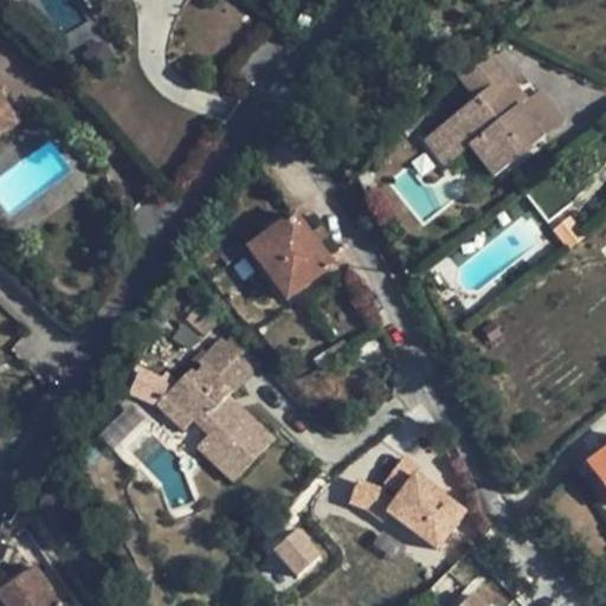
[(476,98),(424,140),(446,167),(470,148),(481,140),(505,171),(546,137),(521,107),(528,101),(488,52),(459,79),(476,98)]
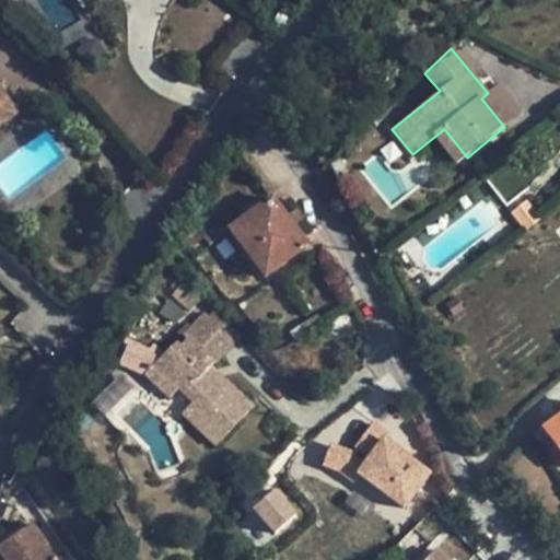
[(481,98),(504,127),(524,112),(500,82),(488,93),(481,98)]
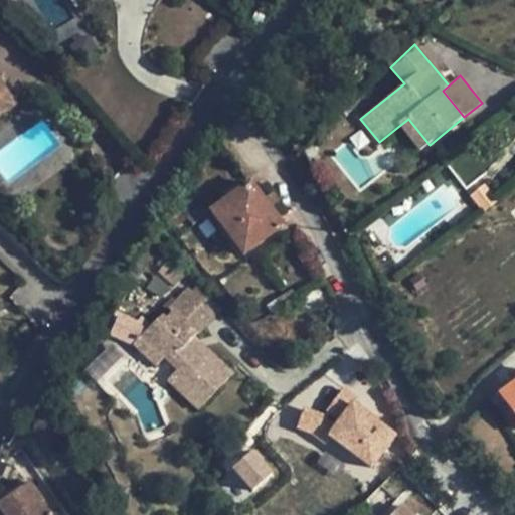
[(15,106),(6,93),(0,97),(0,110),(1,112),(3,114),(15,106)]
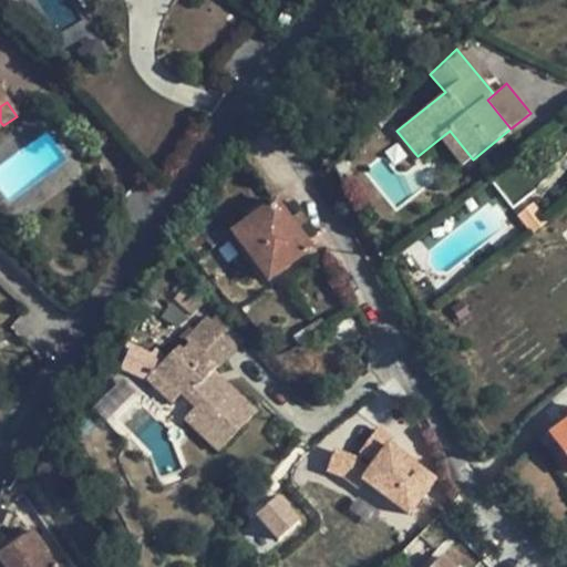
[(463,167),(473,160),(450,131),(440,138),(463,167)]
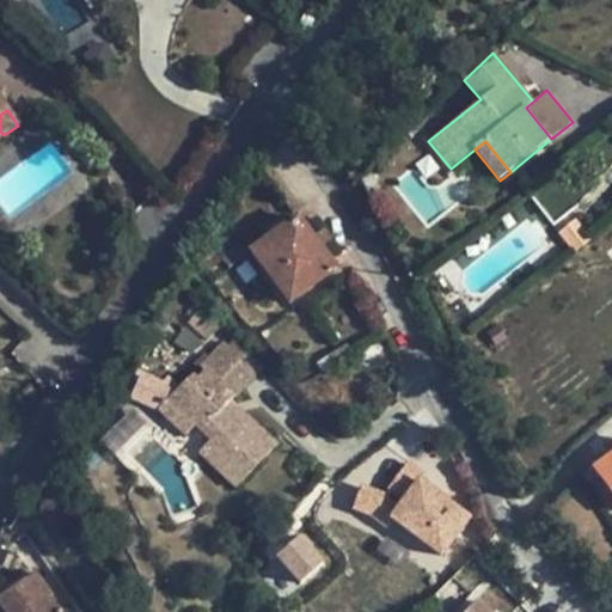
[(337,269),(298,218),(250,252),(289,305),(337,269)]
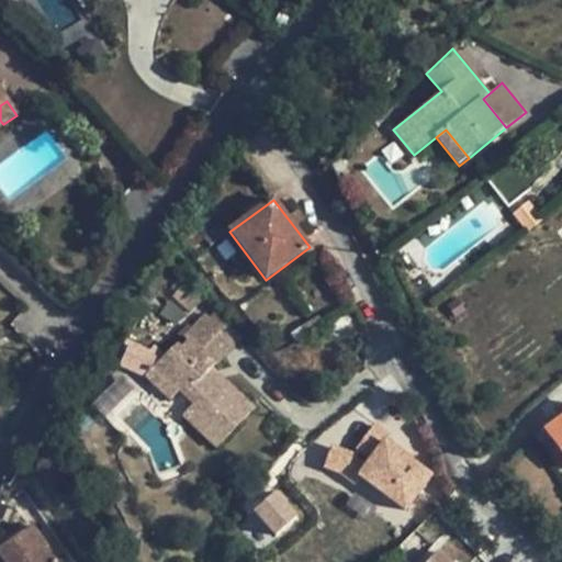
[(544,220),(529,201),(513,214),(528,233),(544,220)]
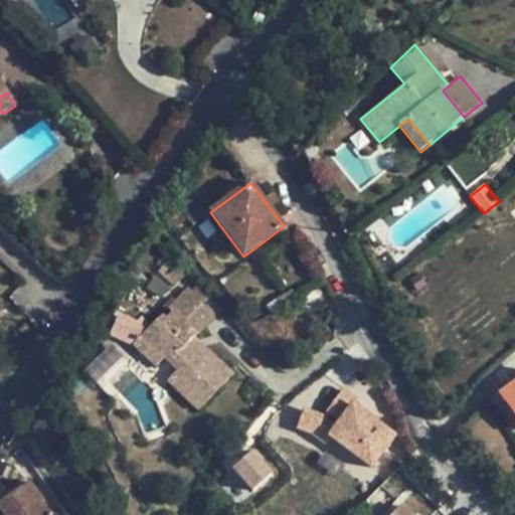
[(198,209),(187,197),(177,207),(186,218),(198,209)]
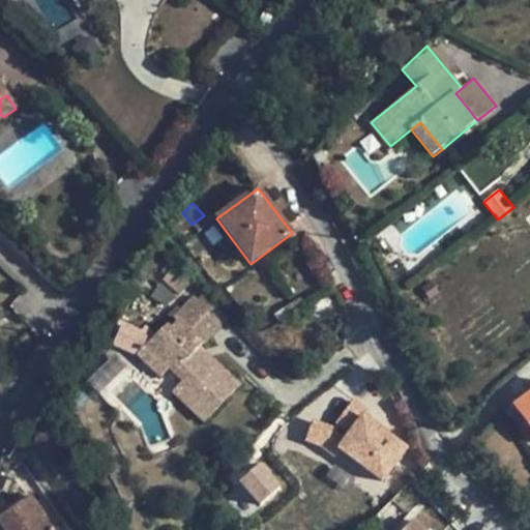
[(204,215),(192,225),(198,233),(212,222),(206,213),(204,215)]
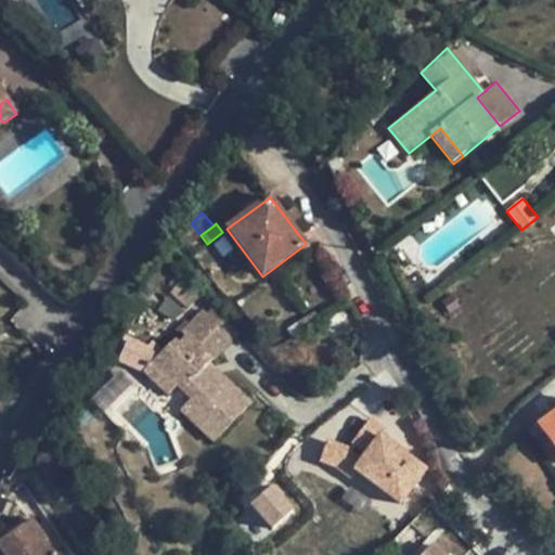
[(202,293),(184,276),(171,291),(189,307),(202,293)]
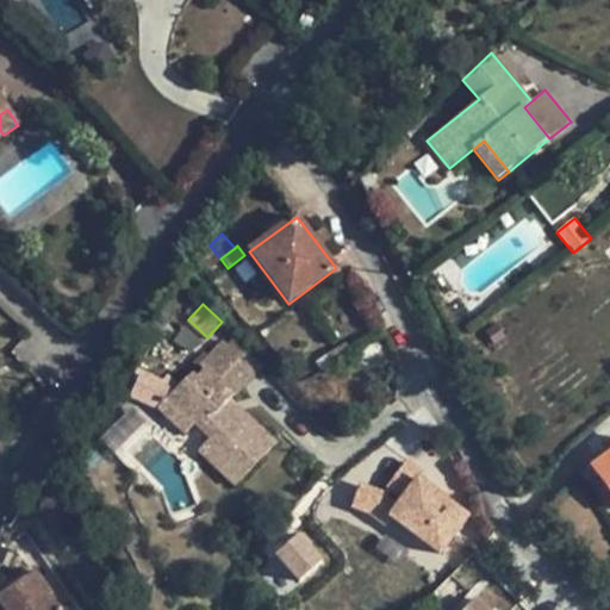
[(212,341),(226,327),(222,322),(207,337),(212,341)]
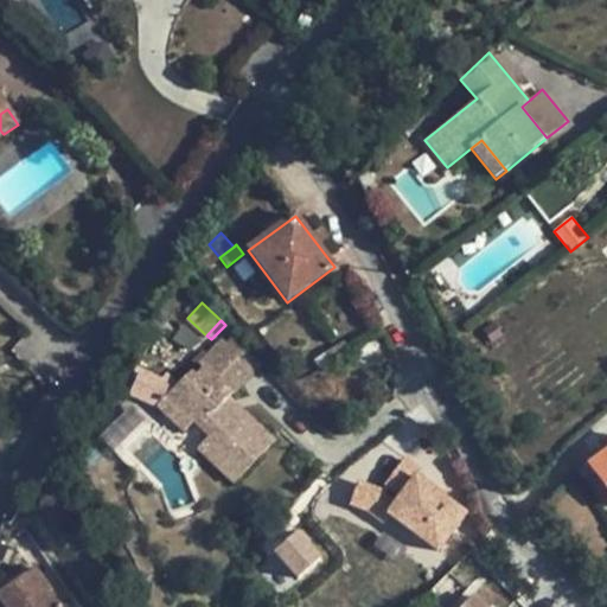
[(261,360),(235,334),(212,358),(240,384),(261,360)]
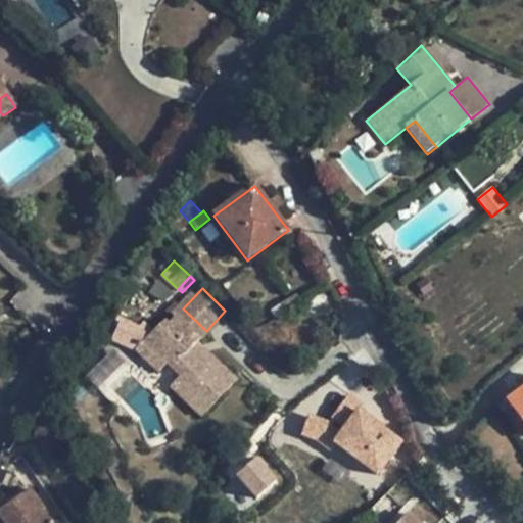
[(165,323),(154,334),(149,340),(137,352),(157,372),(165,364),(181,378),(172,388),(200,416),(234,380),(195,343),(206,331),(183,308),(169,325),(165,323)]
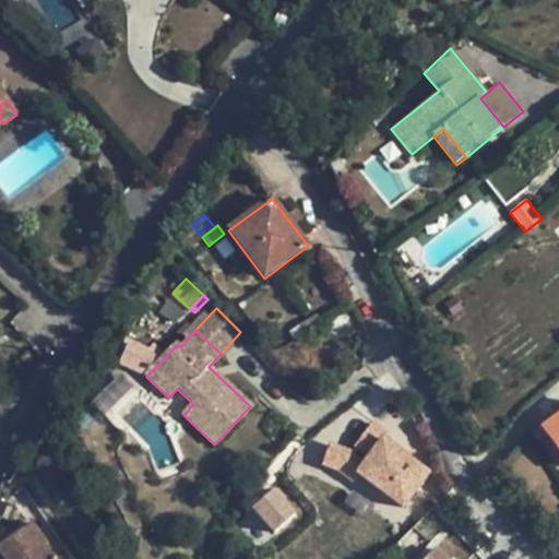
[(159,364),(147,352),(129,344),(120,367),(146,377),(159,364)]
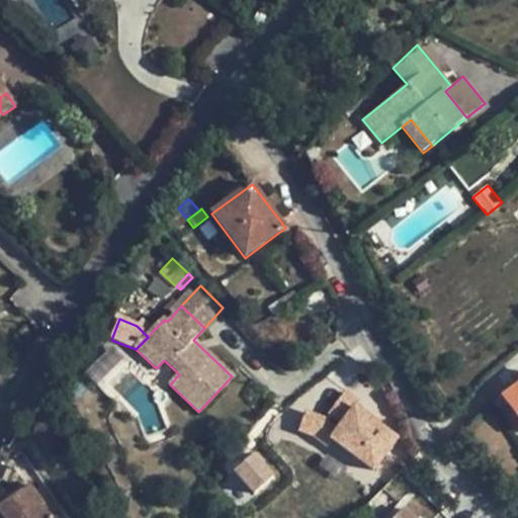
[(153,331),(143,321),(137,326),(148,337),(153,331)]
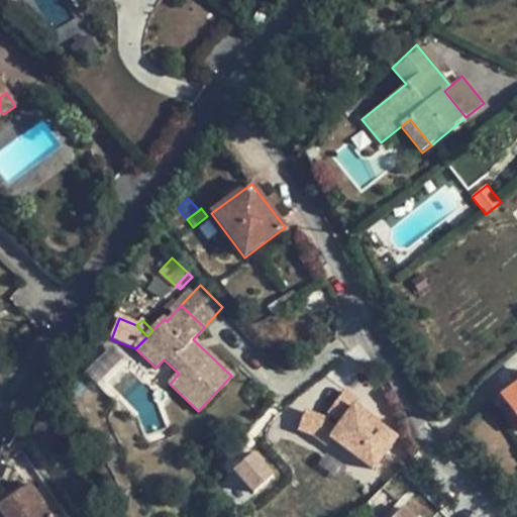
[(108,349),(88,369),(95,377),(115,356),(108,349)]
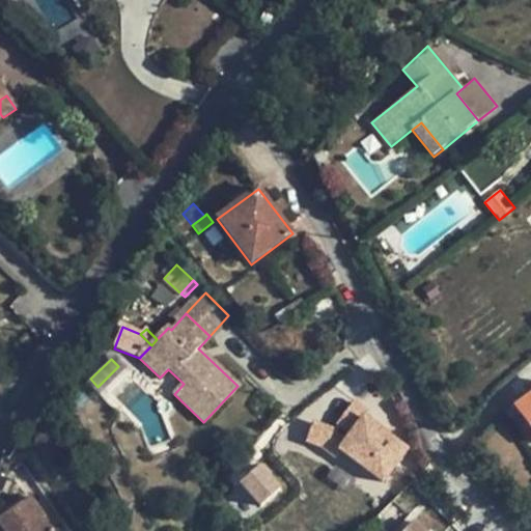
[(530,395),(515,407),(530,427),(530,395)]
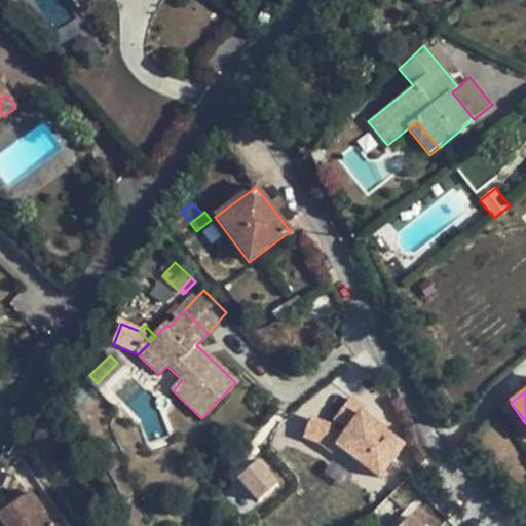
[(377,482),(405,449),(361,421),(367,411),(349,399),(331,427),(308,421),(303,440),(338,449),(377,482)]
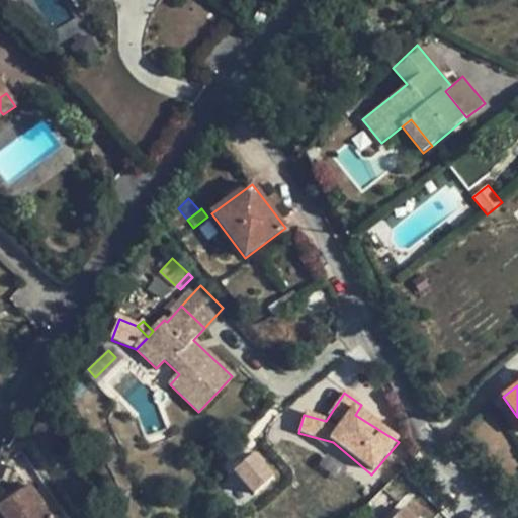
[(63,446),(55,430),(46,435),(54,450),(63,446)]
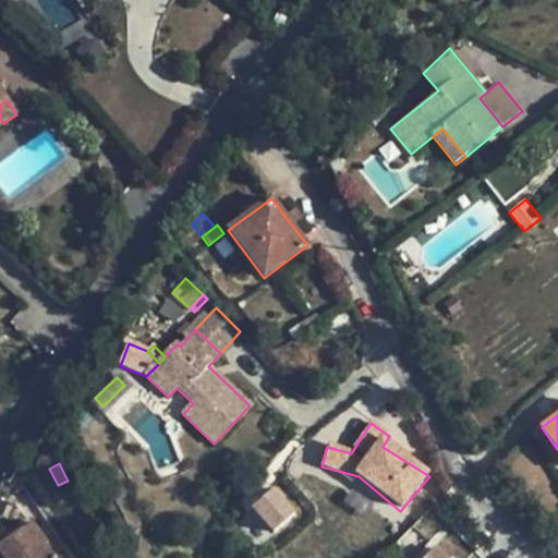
[(293,514),(274,492),(253,509),(273,533),(293,514)]
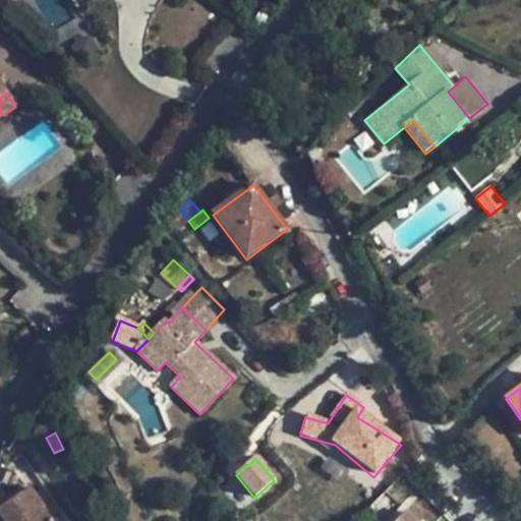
[(52,520),(30,488),(0,508),(0,515),(4,520),(52,520)]
